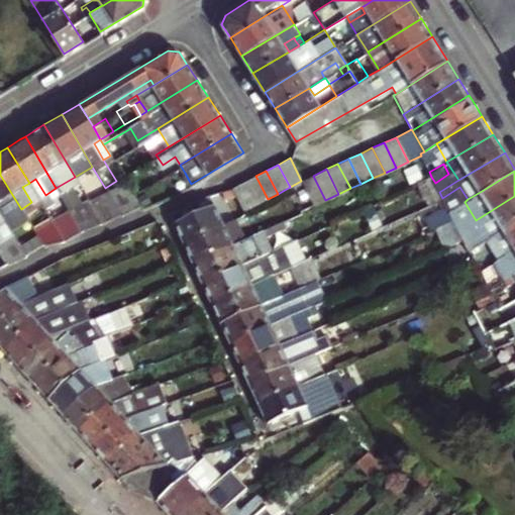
[(0,213),(3,219),(14,212),(4,197),(11,193),(0,175),(0,213)]
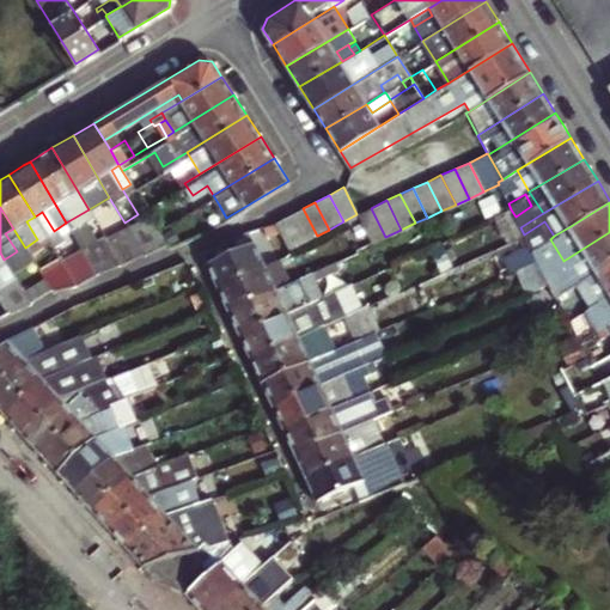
[(317,236),(303,208),(288,215),(304,243),(317,236)]
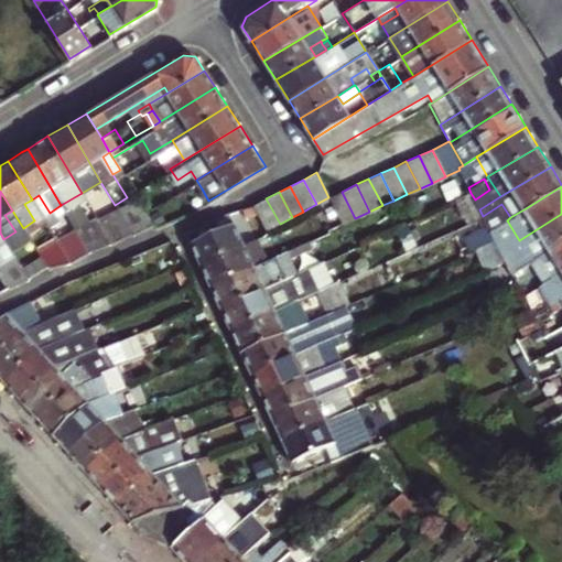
[(328,197),(342,224),(355,218),(342,192),(328,197)]
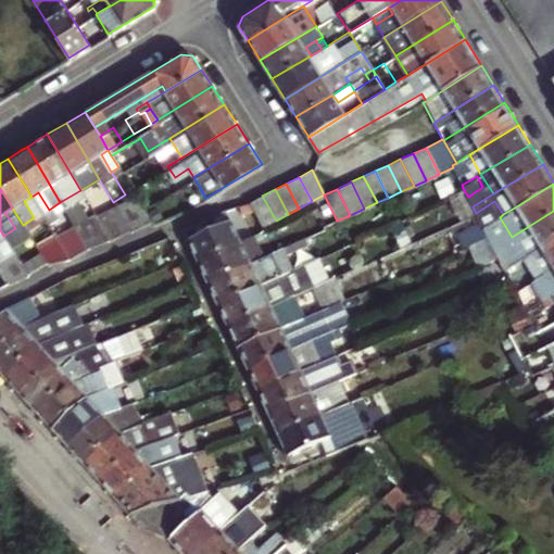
[(38,192),(32,197),(41,213),(49,210),(38,192)]
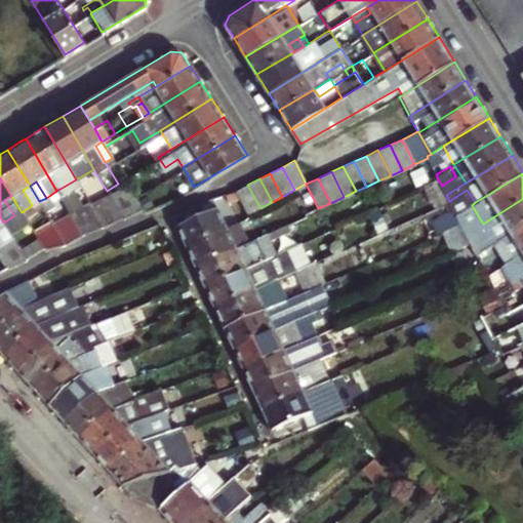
[(306,184),(294,190),(287,194),(293,205),(298,203),(305,214),(318,208),(306,184)]
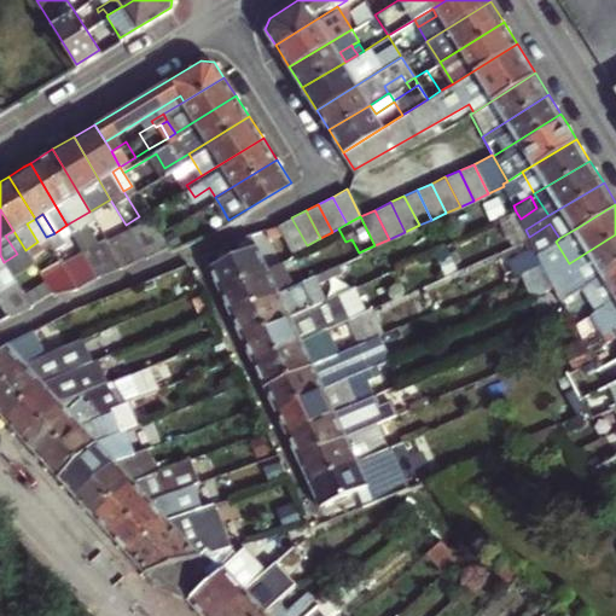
[(307,245),(291,218),(278,224),(292,253),(307,245)]
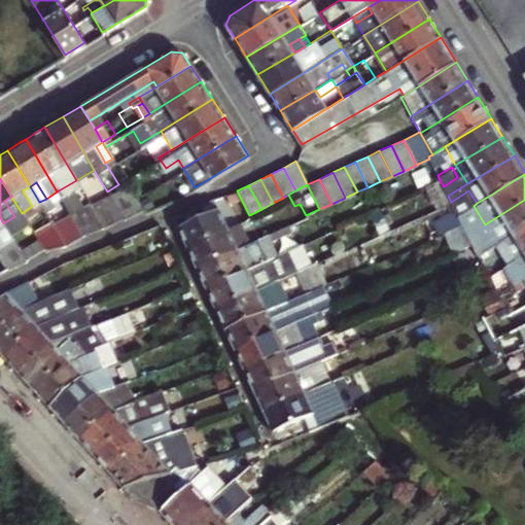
[(23,190),(32,206),(39,202),(30,186),(23,190)]
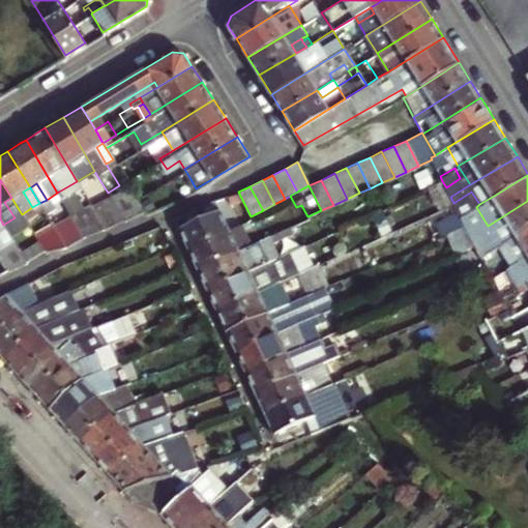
[(129,187),(112,199),(123,217),(124,220),(144,212),(129,187)]
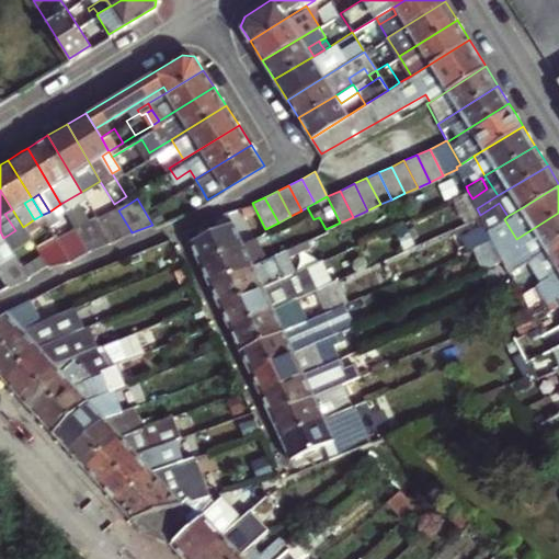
[(97,217),(97,216),(87,200),(71,208),(80,221),(73,226),(87,249),(109,240),(97,217)]
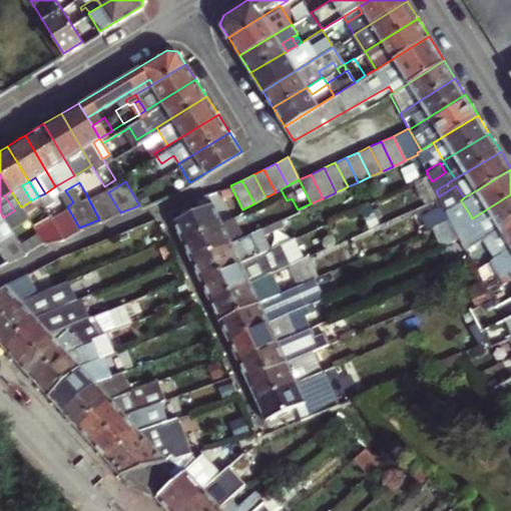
[(99,219),(119,210),(108,192),(106,190),(88,197),(88,198),(99,219)]
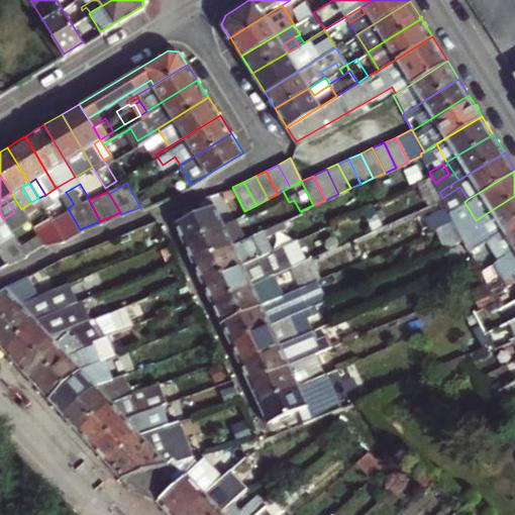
[(213,194),(172,213),(185,241),(225,223),(213,194)]
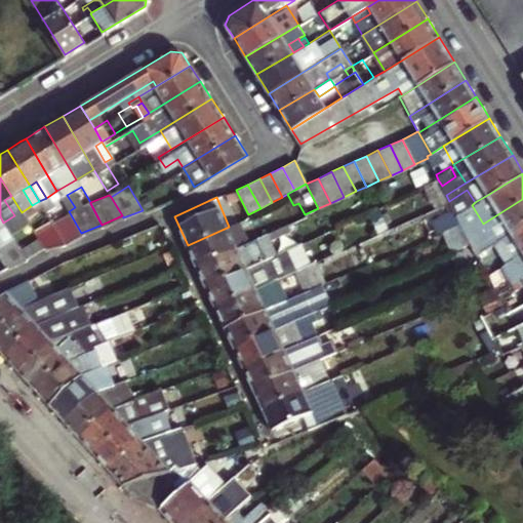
[(58,216),(51,220),(65,242),(81,233),(69,211),(62,198),(51,204),(58,216)]
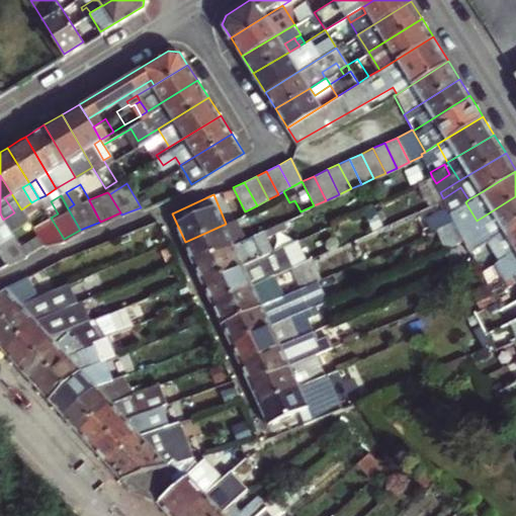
[(482,229),(489,240),(515,223),(515,196),(477,221),(460,232),(464,240),(482,229)]
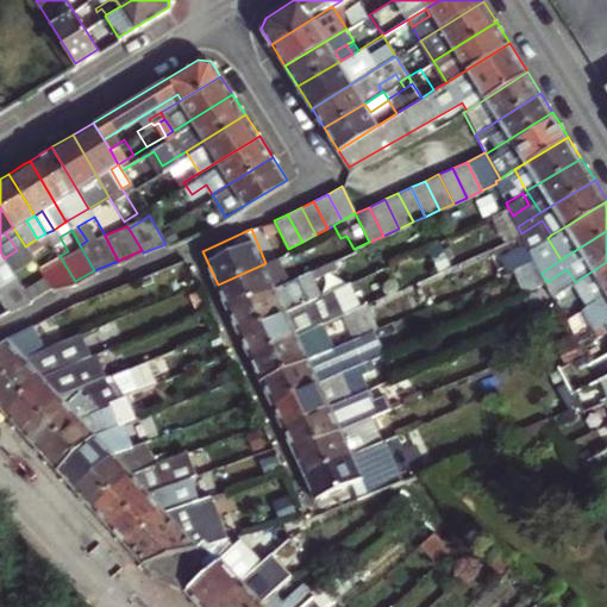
[(534,258),(527,244),(504,255),(509,269),(534,258)]
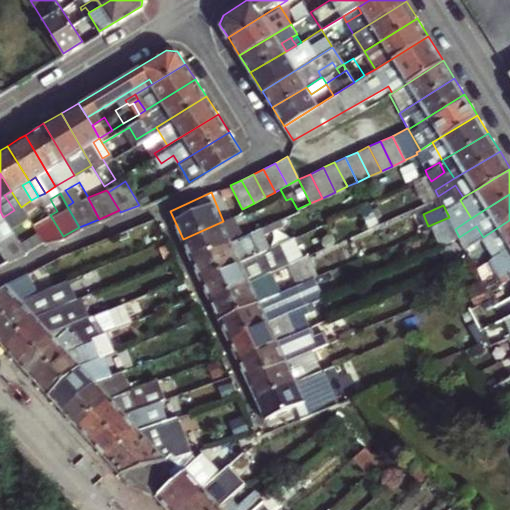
[(42,241),(43,243),(63,236),(50,215),(42,220),(36,210),(26,216),(42,241)]
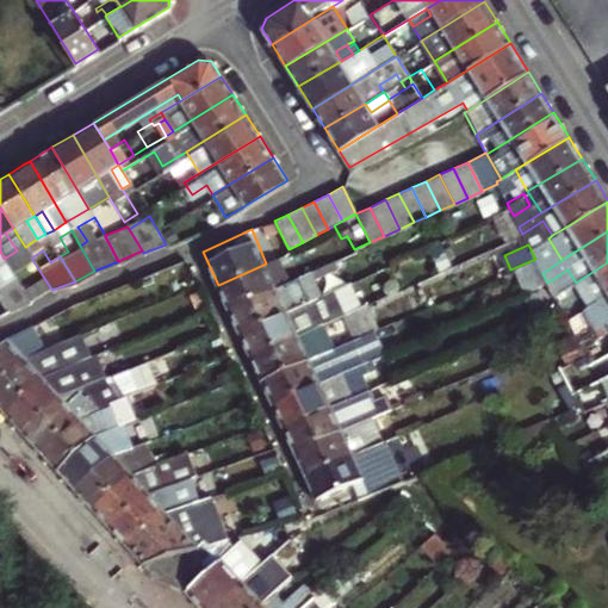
[(218,285),(228,306),(290,278),(279,255),(266,264),(218,285)]
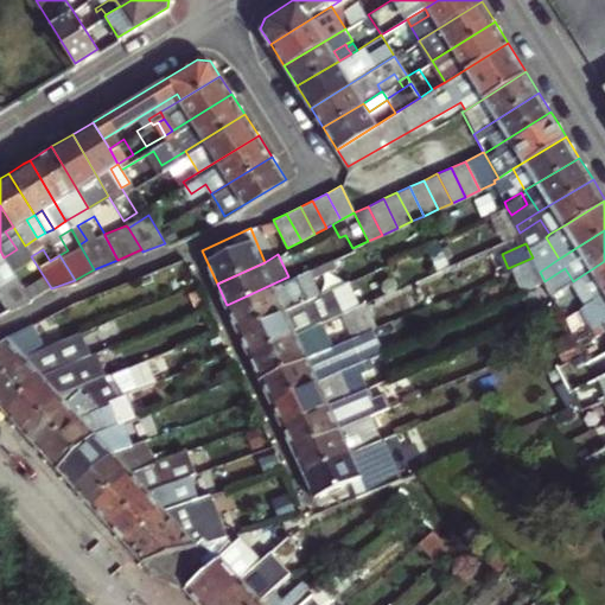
[(11,267),(29,297),(50,286),(31,256),(31,255),(11,267)]
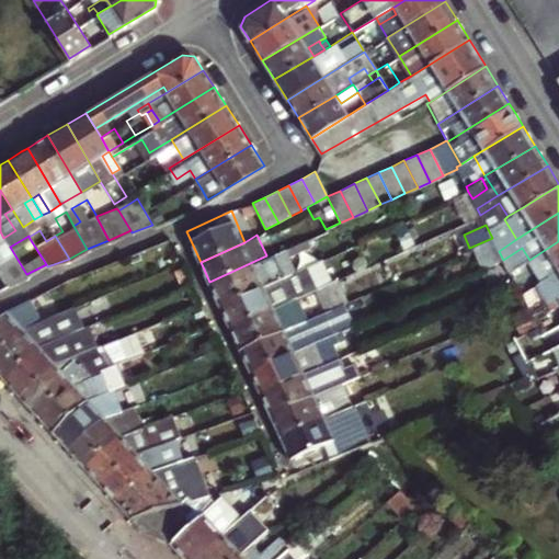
[(297,246),(306,264),(315,260),(307,241),(297,246)]
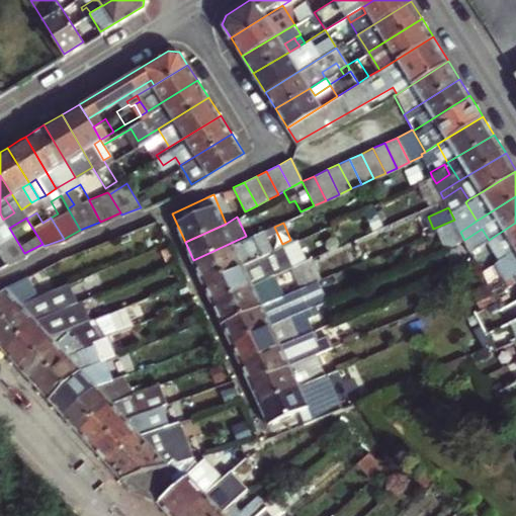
[(486,243),(497,259),(515,247),(515,223),(489,240),(486,243)]
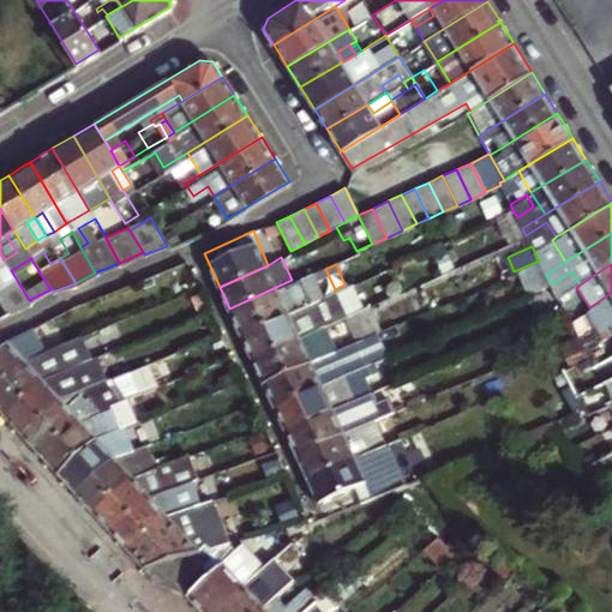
[(315,273),(317,276),(324,294),(330,291),(321,269),(315,273)]
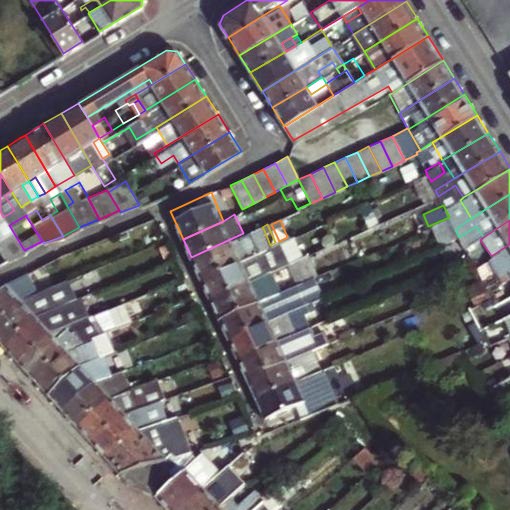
[(0,249),(7,259),(24,250),(9,225),(0,230),(0,249)]
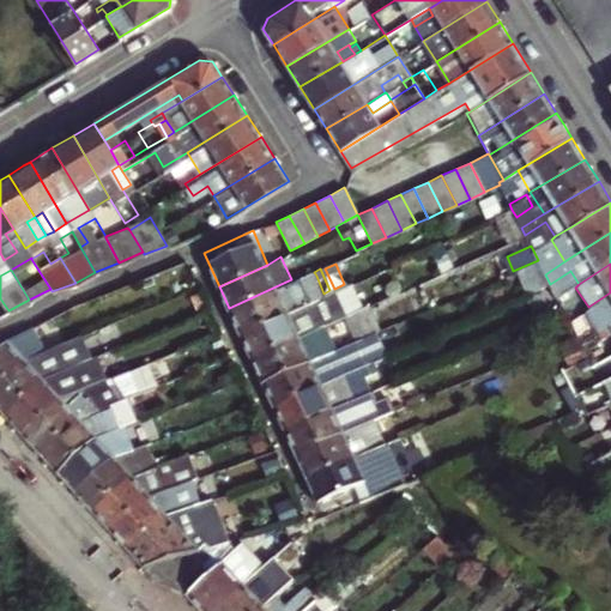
[(291,279),(229,308),(239,331),(324,294),(316,276),(294,285),(291,279)]
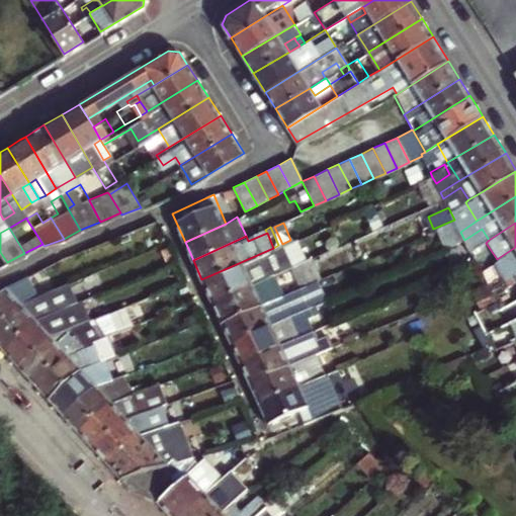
[(278,245),(273,248),(201,279),(211,301),(302,261),(291,240),(290,240),(282,244),(278,245)]
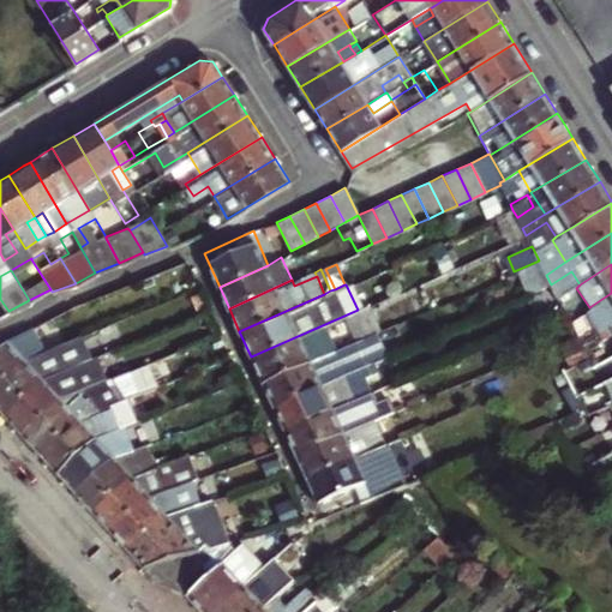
[(600,323),(606,330),(611,325),(611,293),(589,307),(569,319),(577,336),(600,323)]
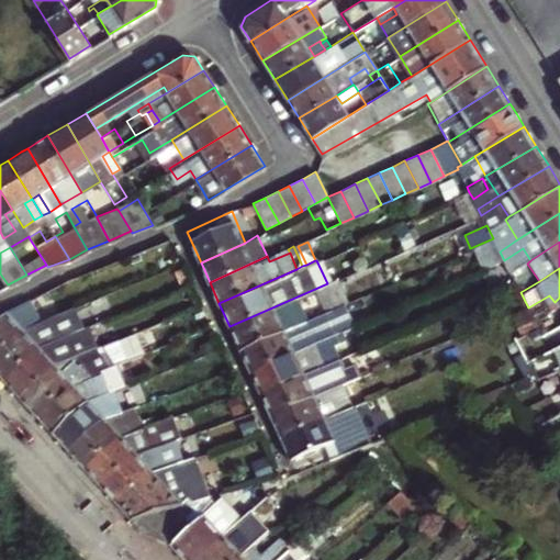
[(327,283),(230,326),(239,349),(309,320),(337,308),(327,283)]
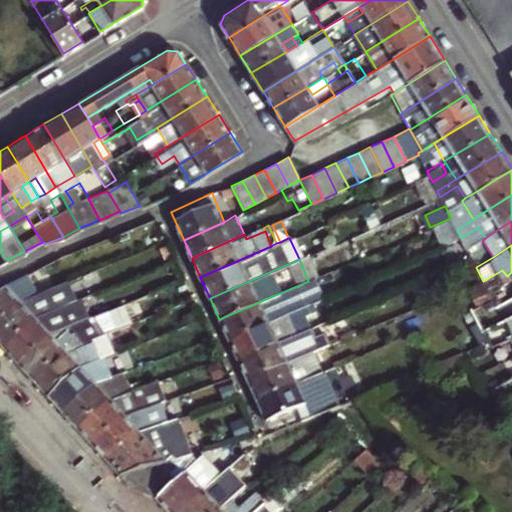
[(46,277),(39,265),(5,286),(0,290),(0,319),(18,303),(40,293),(35,283),(46,277)]
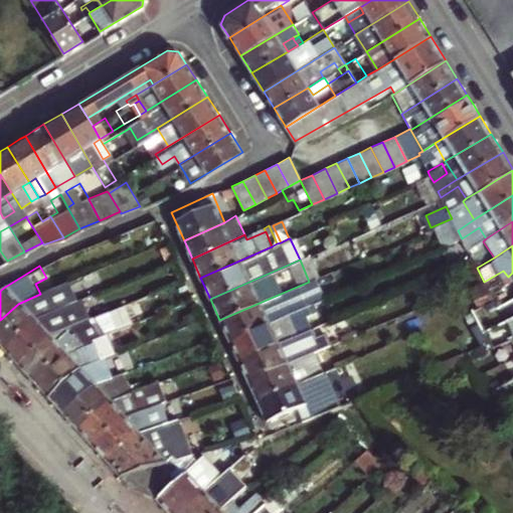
[(54,288),(40,294),(18,304),(0,320),(0,345),(2,348),(35,319),(81,299),(83,298),(77,283),(62,290),(65,297),(59,299),(54,288)]
